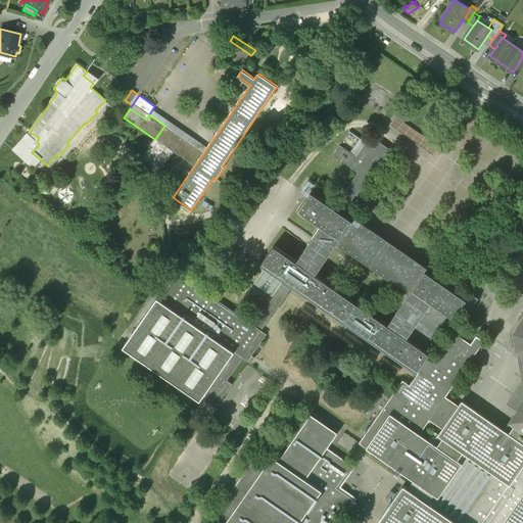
[(394,115),(388,124),(431,153),(437,145),(394,115)]
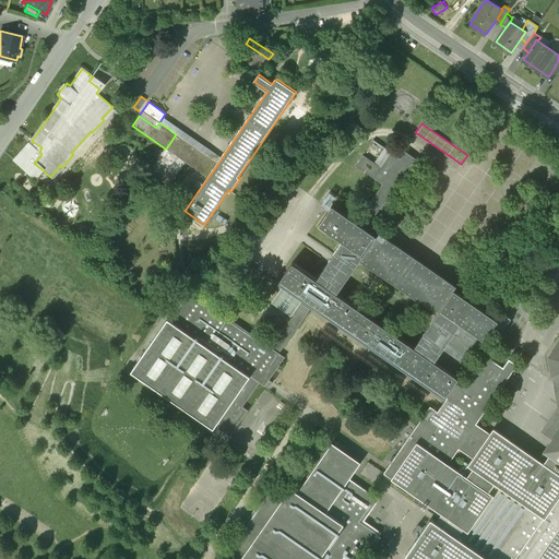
[(218,163),(176,134),(166,149),(186,162),(207,178),(218,163)]
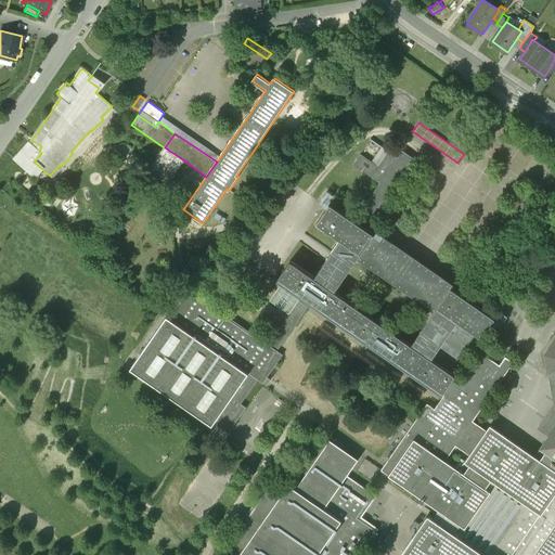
[(28,143),(14,159),(35,178),(42,169),(34,162),(41,153),(39,151),(41,146),(40,145),(36,150),(28,143)]
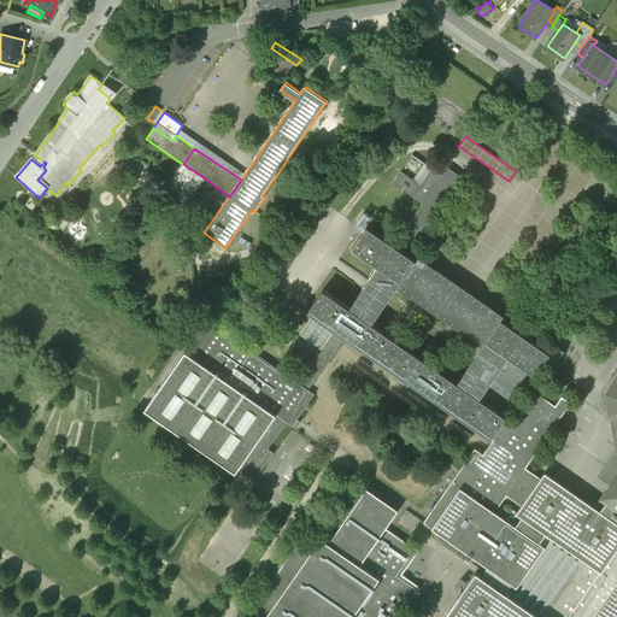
[(183,164),(182,164),(157,201),(178,217),(205,178),(183,164)]
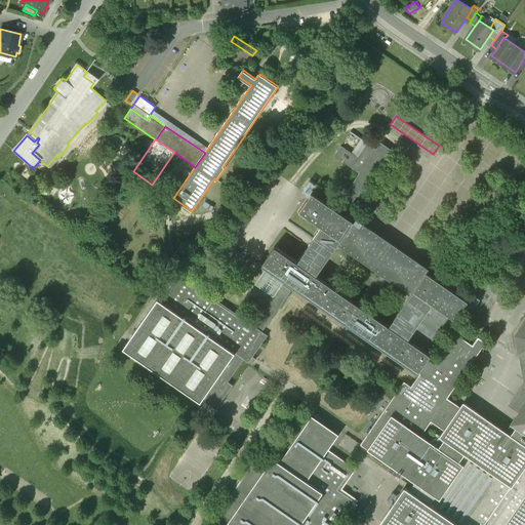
[(376,149),(367,143),(357,157),(340,146),(334,156),(359,172),(336,205),(337,205),(335,208),(344,214),(345,211),(346,211),(355,199),(359,202),(394,152),(380,143),(376,149)]
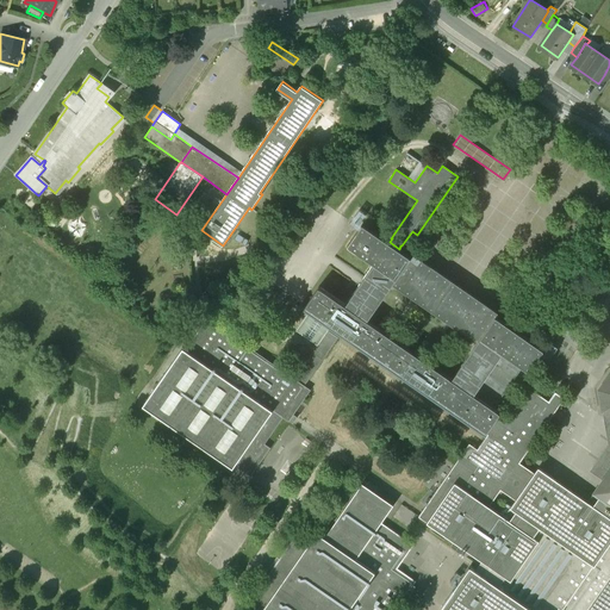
[(390,242),(362,224),(348,246),(373,263),(344,305),(367,321),(392,284),(411,257),(399,249),(390,242)]
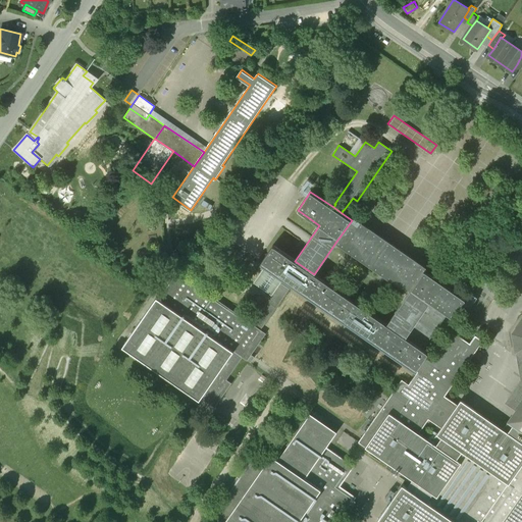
[(425,267),(353,217),(352,220),(335,243),(408,293),(423,270),(425,267)]
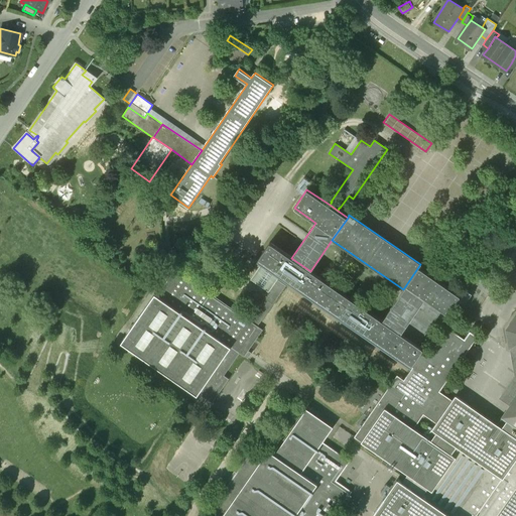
[(291,258),(269,243),(257,262),(279,277),(277,280),(285,285),(287,282),(410,367),(421,351),(422,349),(418,346),(382,320),(310,271),(291,258)]
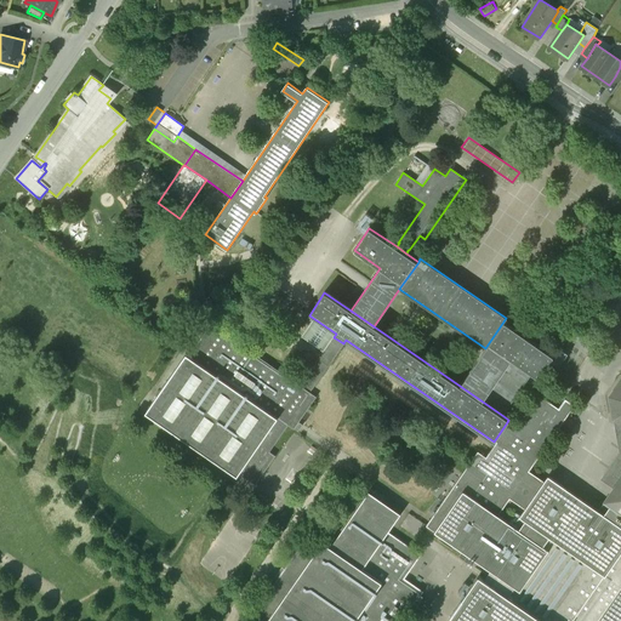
[(485,348),(460,386),(503,416),(533,374),(537,377),(537,376),(539,377),(553,355),(552,355),(505,323),(503,322),(485,348)]
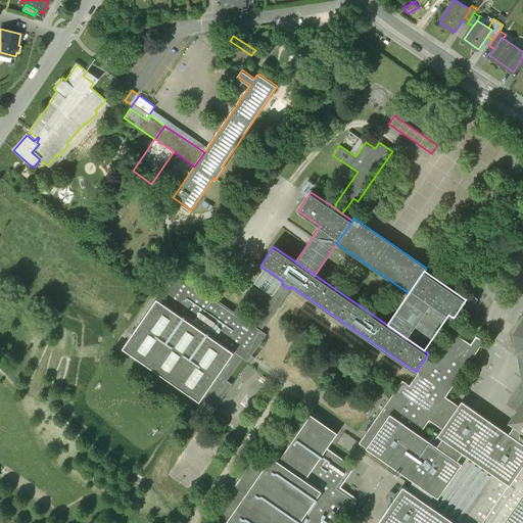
[(252,326),(178,274),(159,300),(156,298),(123,348),(199,401),(201,399),(215,409),(232,384),(227,381),(242,359),(247,362),(247,361),(251,364),(254,359),(250,357),(266,334),(252,326)]
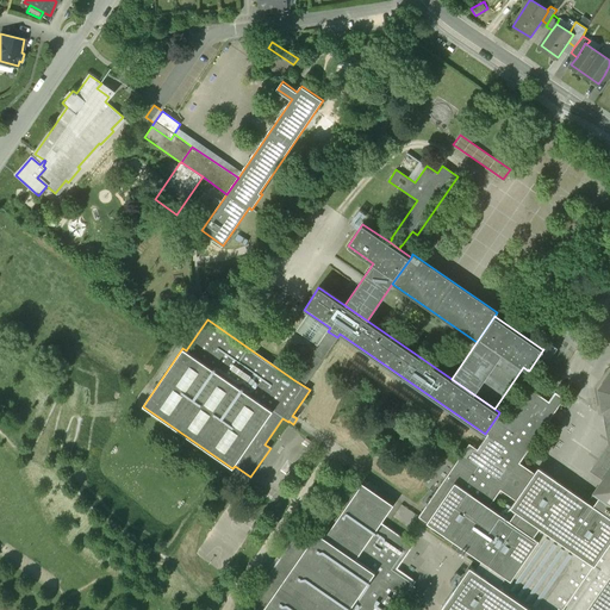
[(328,331),(294,380),(304,386),(337,337),(328,331)]
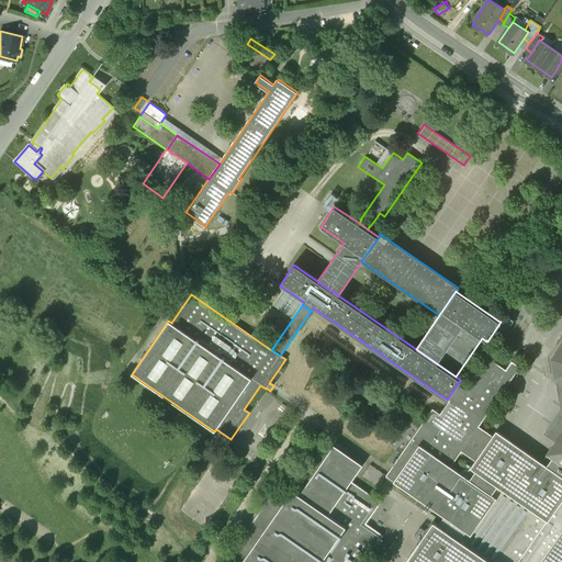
[(134,317),(127,313),(121,323),(127,327),(134,317)]
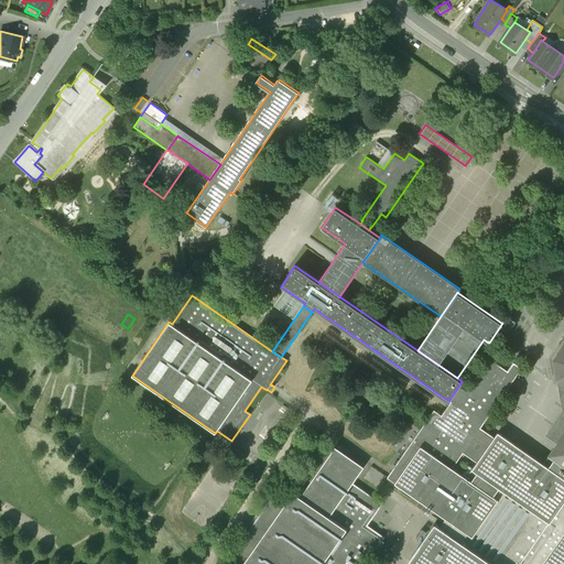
[(0,349),(10,334),(0,327),(0,349)]
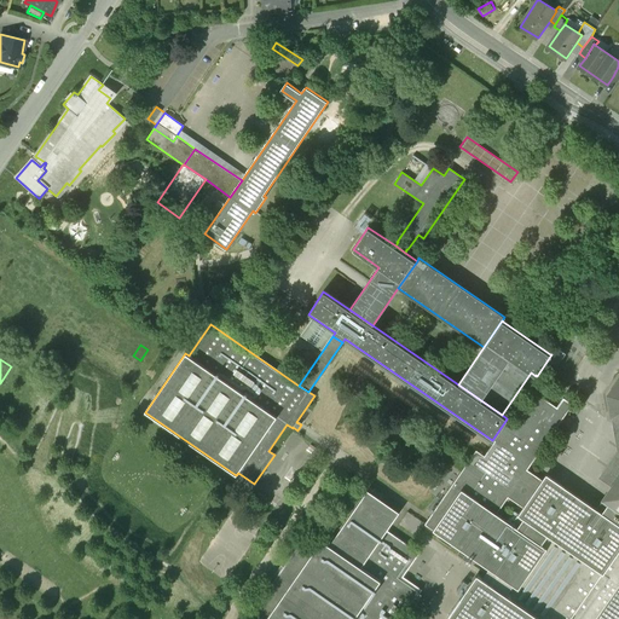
[(618,382),(611,395),(614,416),(612,418),(613,423),(618,427),(618,433),(618,453),(603,476),(613,484),(618,475),(618,382)]
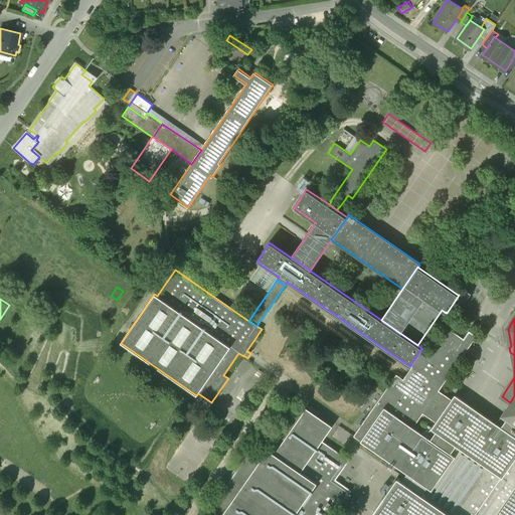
[(514,514),(514,395),(510,402),(497,422),(456,394),(453,399),(440,390),(477,336),(469,330),(463,339),(449,329),(430,357),(420,350),(409,365),(411,366),(403,379),(395,374),(353,437),(406,473),(401,480),(397,477),(373,511),(378,514),(514,514)]
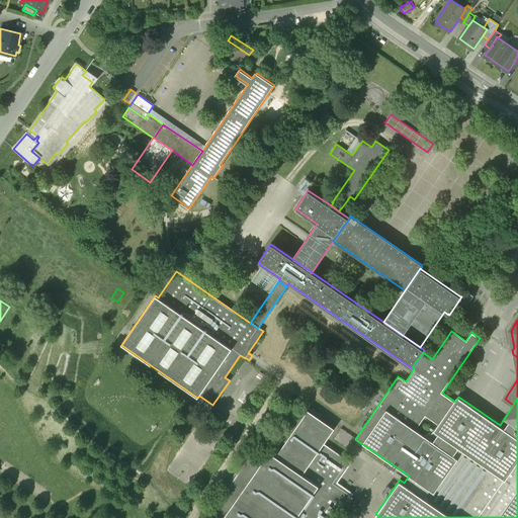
[(308,411),(276,456),(269,452),(264,459),(254,451),(211,513),(218,517),(335,517),(352,494),(337,483),(350,462),(324,444),(334,429),(308,411)]
